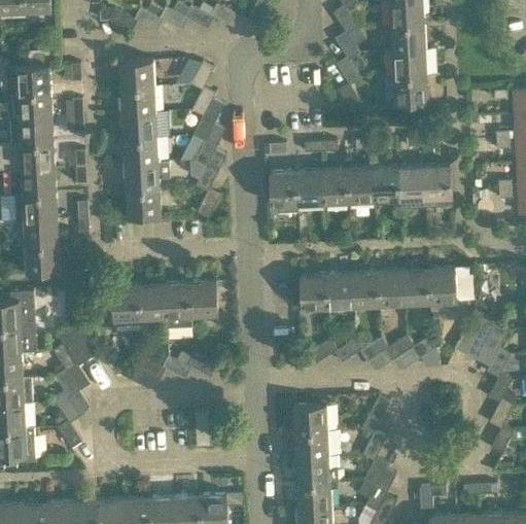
[(0,11),(24,10),(23,0),(0,0),(0,11)]
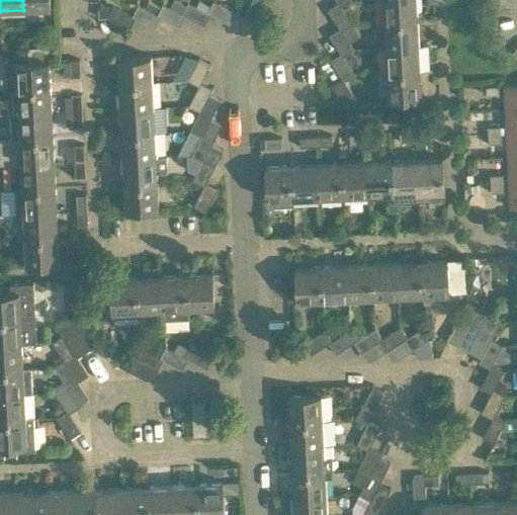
[(49,0),(22,0),(23,10),(50,9),(49,0)]
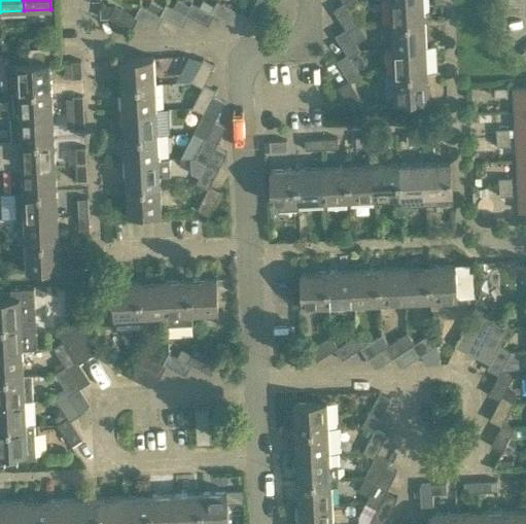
[(255,0),(246,19),(258,26),(270,2),(266,0),(255,0)]
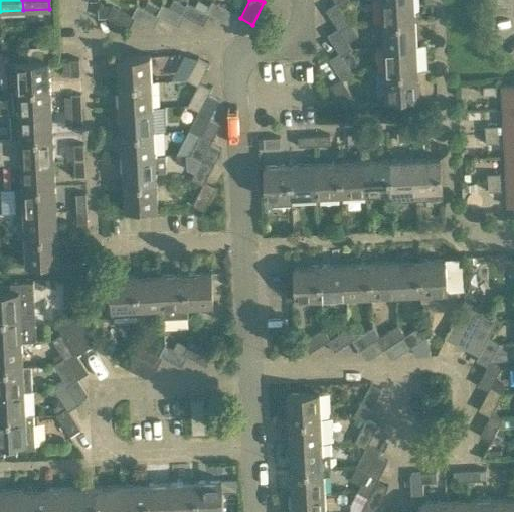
[(414,22),(412,0),(379,0),(380,23),(414,22)]
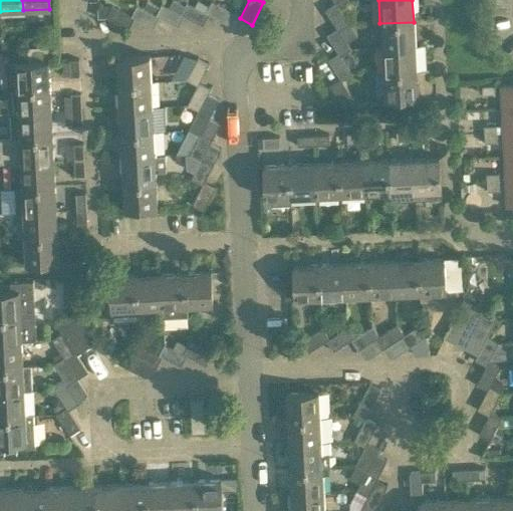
[(155,16),(159,18),(177,28),(183,17),(179,15),(184,7),(172,1),(168,9),(161,5),(159,7),(155,16)]
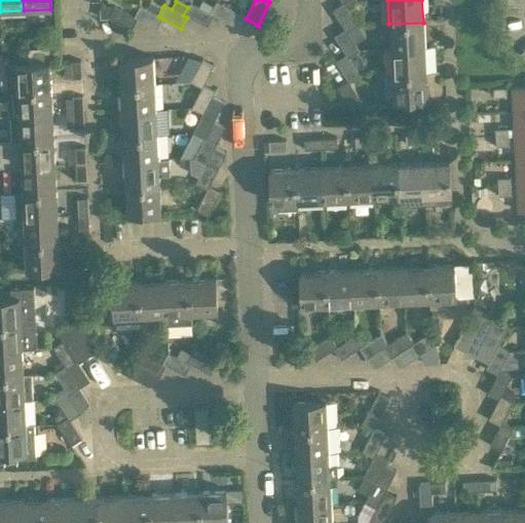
[(189,4),(188,7),(183,15),(187,17),(207,28),(213,16),(209,14),(212,7),(201,2),(198,8),(189,4)]
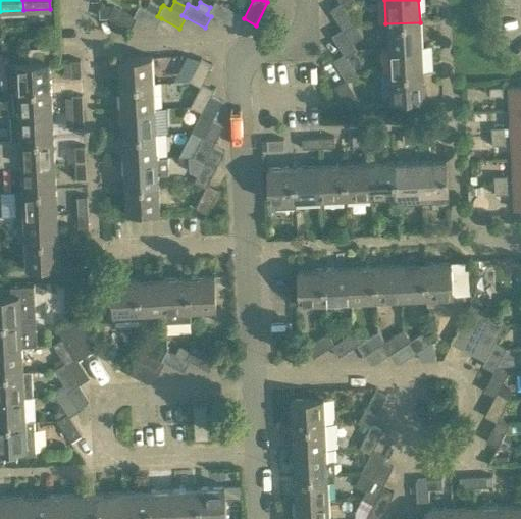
[(213,2),(210,7),(207,14),(211,16),(230,27),(237,14),(213,2)]
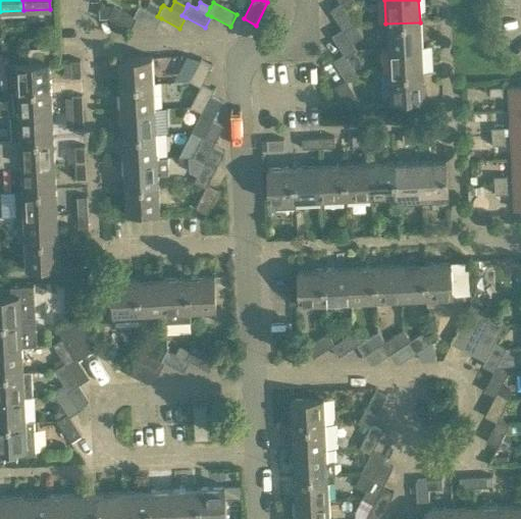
[(328,11),(341,31),(343,33),(353,26),(342,8),(340,4),(328,11)]
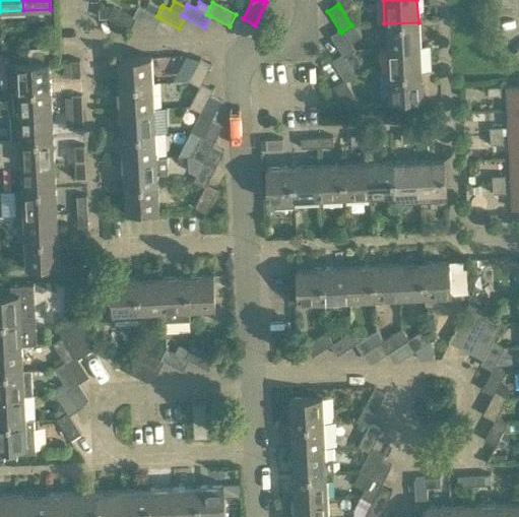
[(137,6),(131,17),(131,18),(134,20),(153,30),(160,18),(156,16),(145,10),(137,6)]
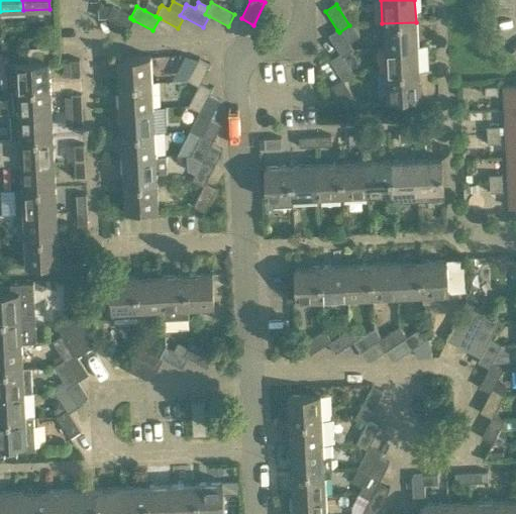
[(130,18),(130,17),(111,7),(97,8),(97,20),(105,19),(128,31),(133,20),(130,18)]
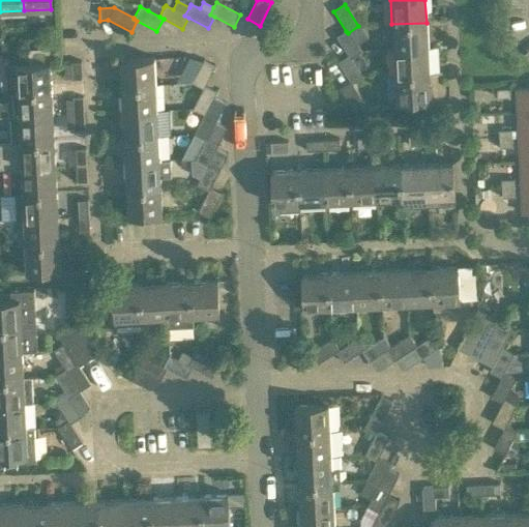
[(391,24),(393,50),(428,48),(427,23),(391,24)]
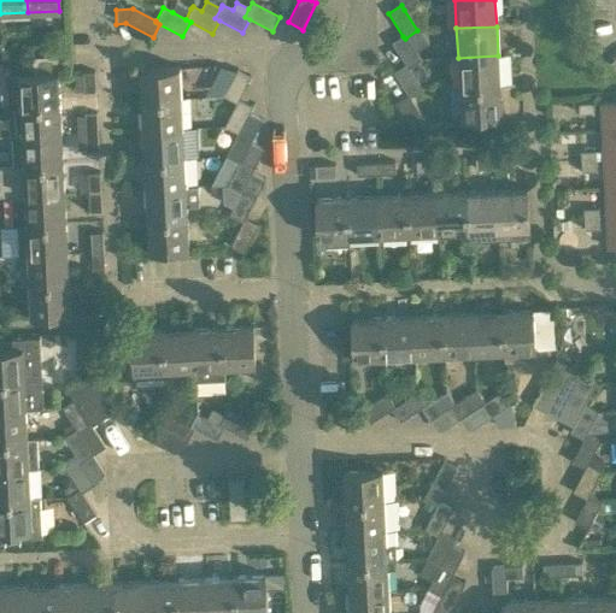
[(428,45),(417,30),(405,39),(403,36),(391,43),(405,65),(408,69),(420,60),(415,53),(428,45)]
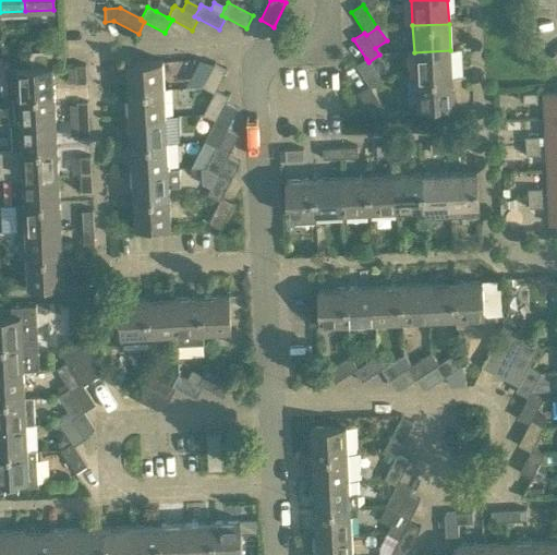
[(451,79),(450,50),(414,52),(415,80),(451,79)]
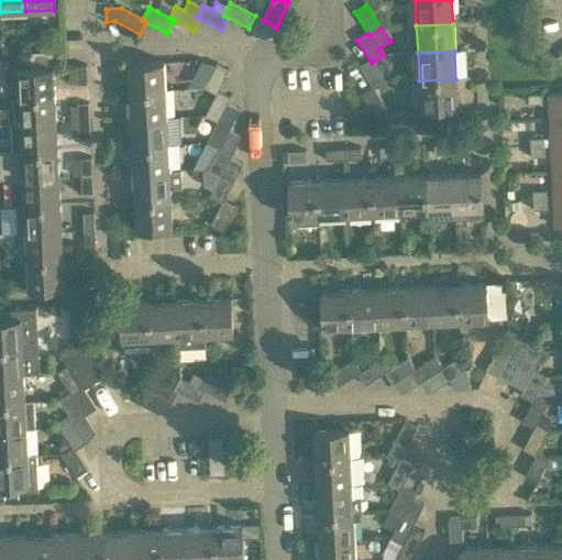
[(357,67),(371,87),(373,90),(385,84),(372,63),(370,59),(357,67)]
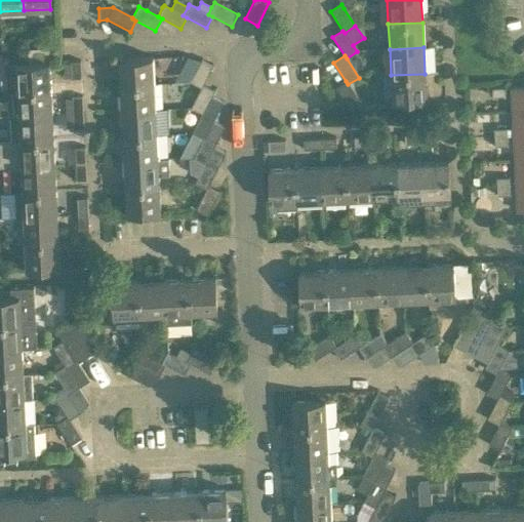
[(118,59),(120,86),(154,84),(152,57),(118,59)]
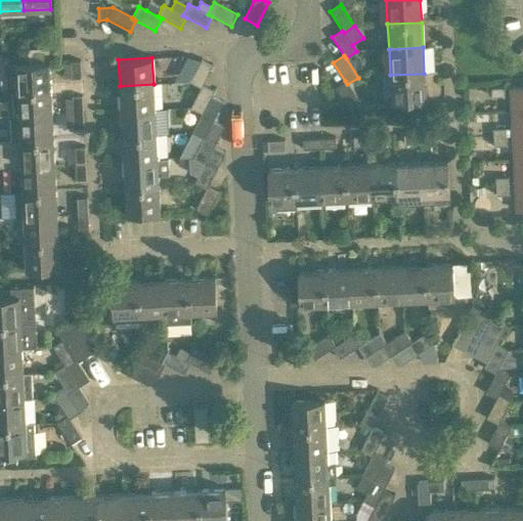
[(188,83),(200,89),(202,85),(212,66),(201,59),(188,83)]
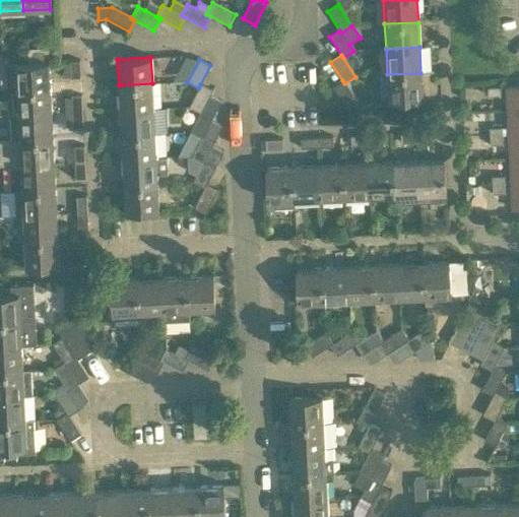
[(69,79),(79,78),(79,62),(68,62),(69,79)]
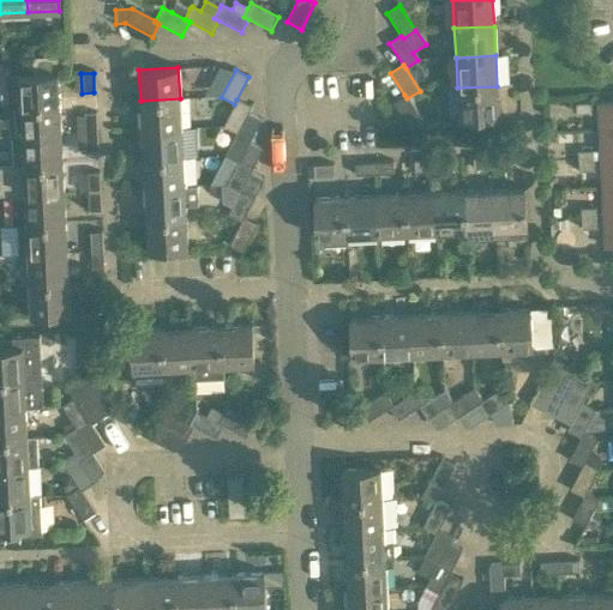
[(17,77),(18,106),(58,104),(56,74),(17,77)]
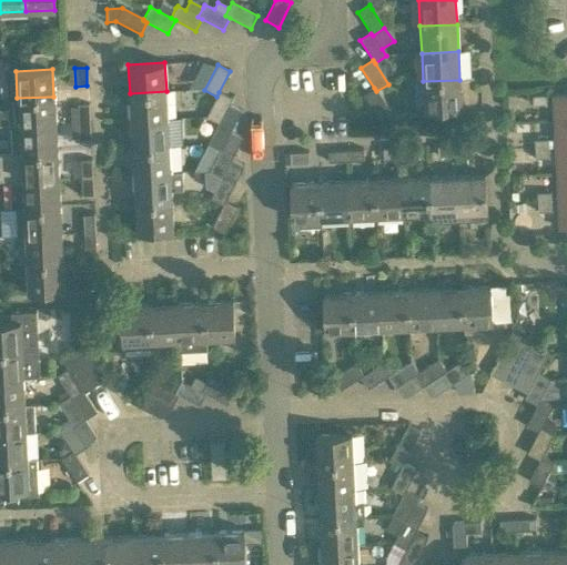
[(459,80),(423,81),(424,109),(462,108),(459,80)]
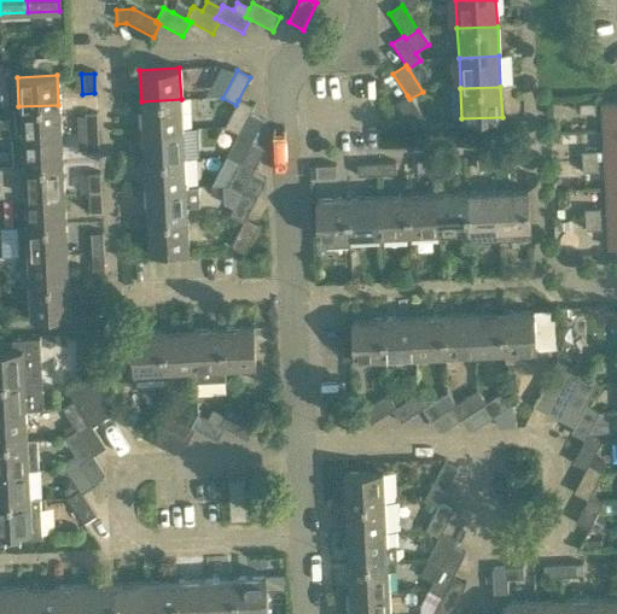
[(407,95),(394,103),(394,104),(411,129),(424,121),(409,99),(407,95)]
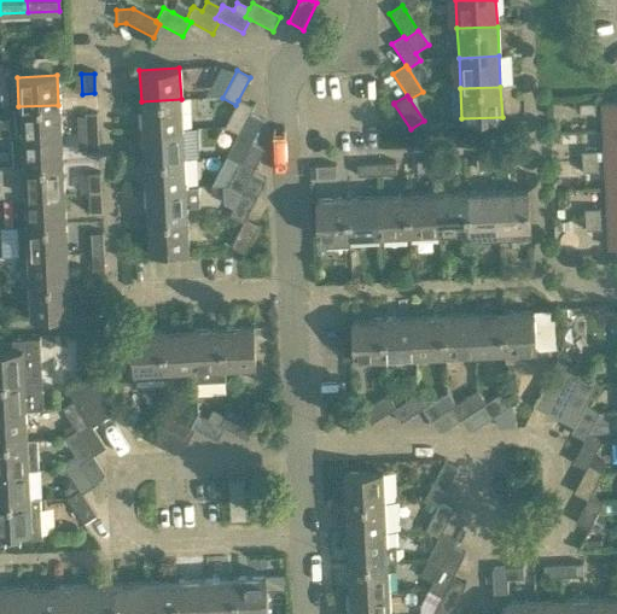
[(182,129),(181,99),(141,101),(143,132),(182,129)]
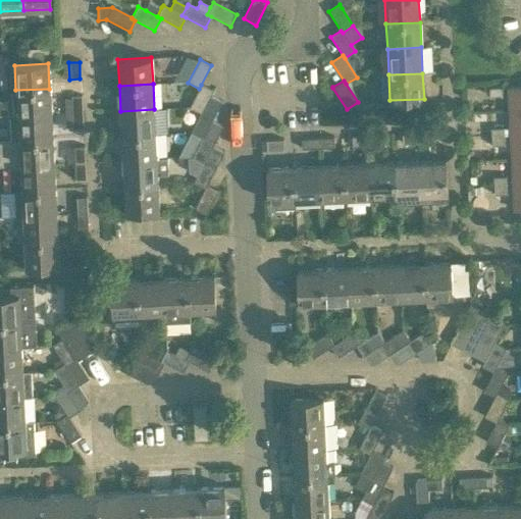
[(199,89),(189,108),(200,114),(202,110),(212,91),(201,85),(199,89)]
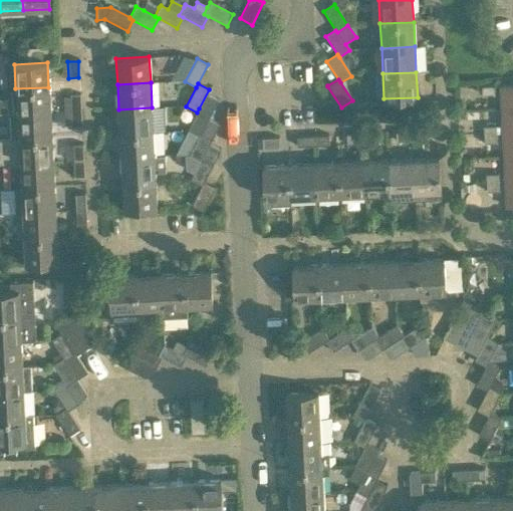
[(501,111),(512,110),(512,85),(499,86),(501,111)]
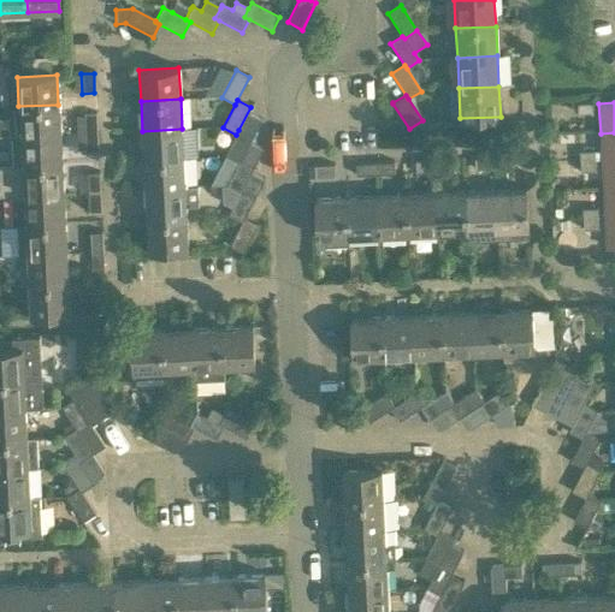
[(592,114),(591,104),(577,105),(577,116),(592,114)]
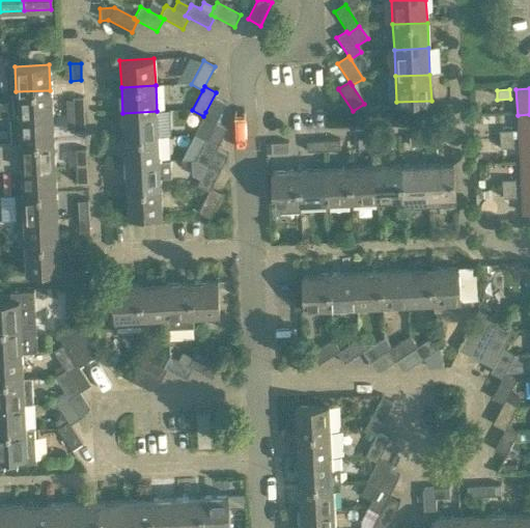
[(50,90),(16,91),(7,92),(9,118),(52,116),(50,90)]
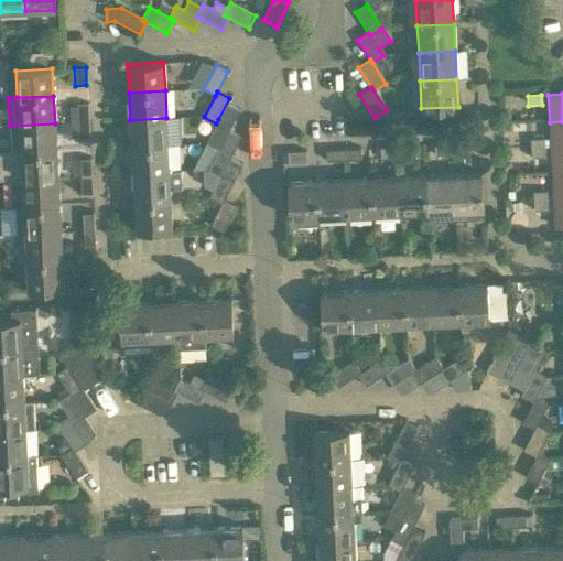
[(87,105),(76,105),(77,121),(88,121),(87,105)]
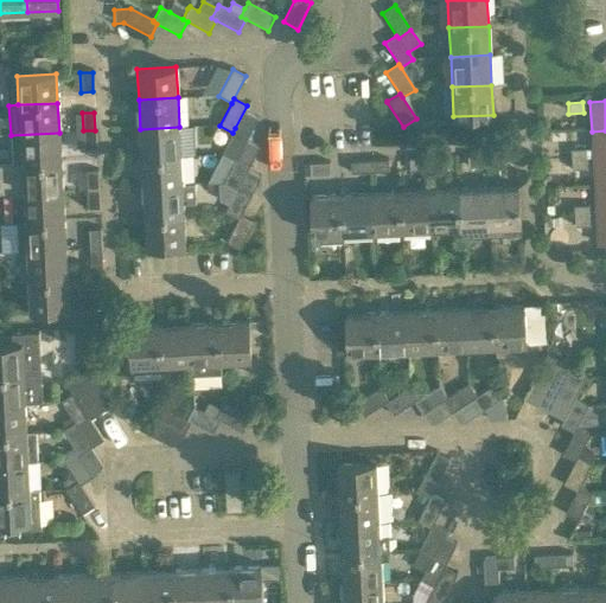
[(140,129),(141,158),(182,156),(179,127),(140,129)]
